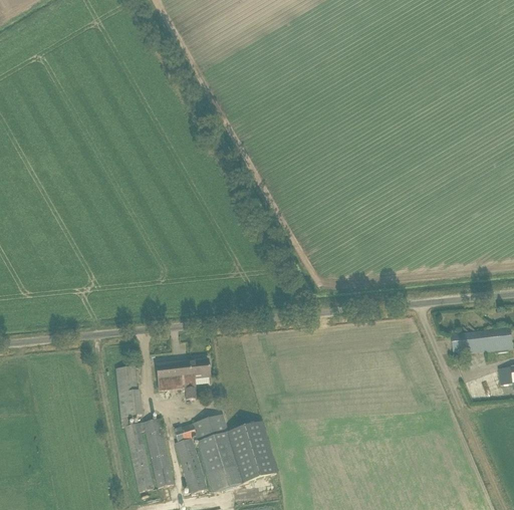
[(245,82),(251,78),(246,70),(240,74),(245,82)]
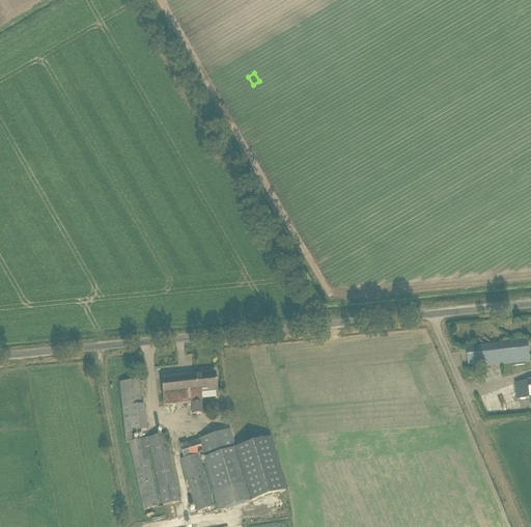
[(528,337),(466,343),(469,364),(530,358),(528,337)]
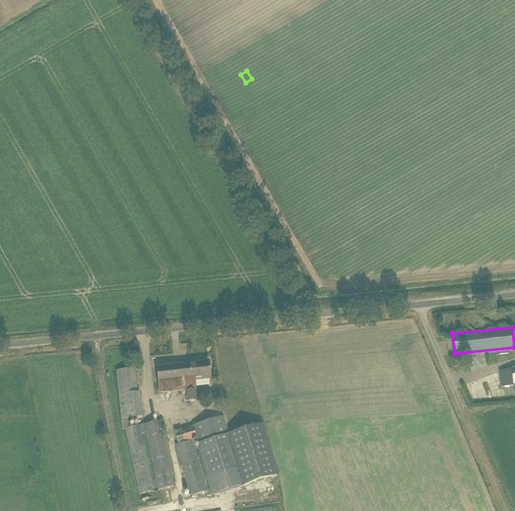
[(170,393),(170,387),(185,385),(187,397),(197,396),(195,375),(209,374),(209,368),(208,358),(156,364),(157,374),(159,388),(161,388),(162,394),(170,393)]
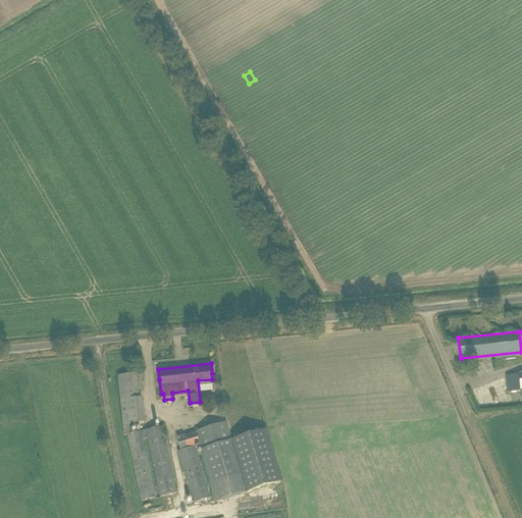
[(141,498),(151,496),(155,495),(143,436),(149,434),(162,493),(177,489),(163,423),(131,430),(129,421),(145,419),(142,395),(139,395),(137,371),(117,373),(123,431),(126,430),(141,498)]
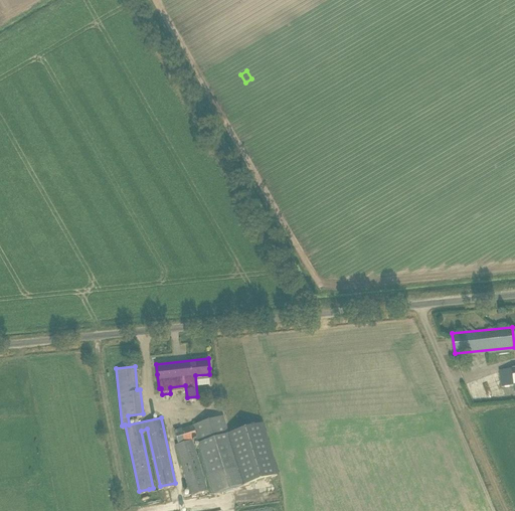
[(179,441),(193,438),(195,437),(212,493),(279,472),(263,420),(229,431),(224,413),(195,422),(176,429),(179,441)]
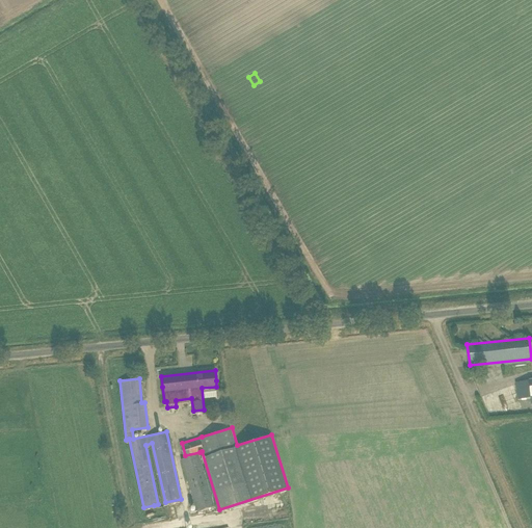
[(183,456),(181,457),(197,510),(198,509),(214,505),(197,452),(185,455),(183,456)]
